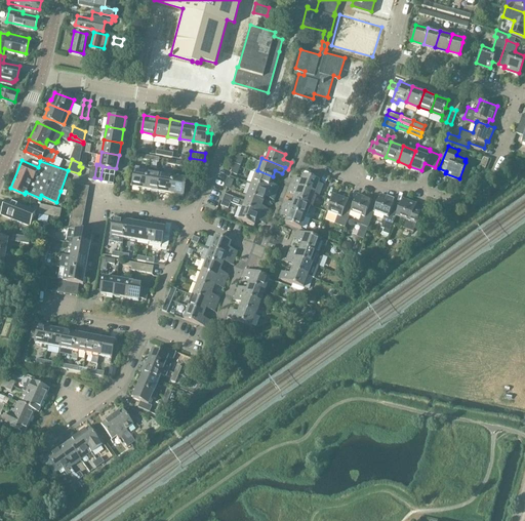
[(231,168),(231,169),(237,171),(240,164),(234,162),(231,168)]
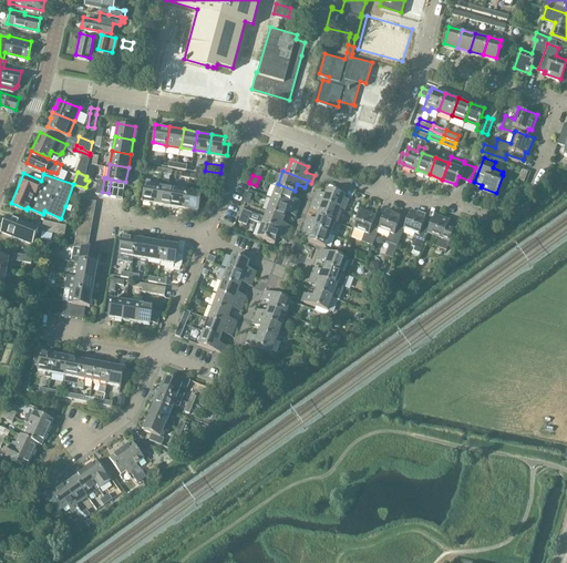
[(102,192),(104,178),(98,177),(95,191),(102,192)]
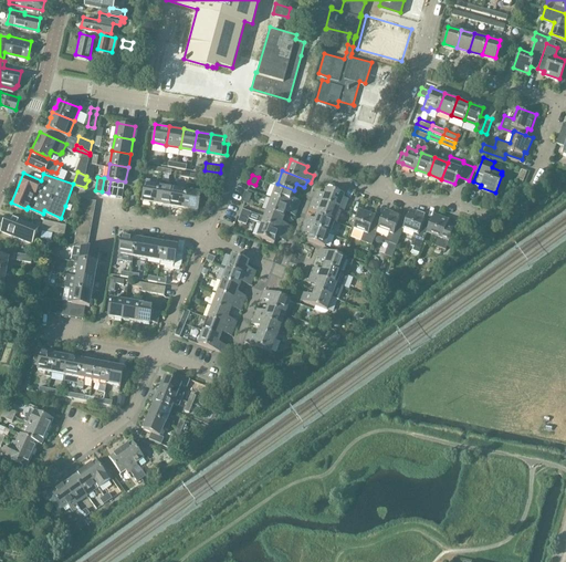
[(115,194),(117,180),(111,179),(108,193),(115,194)]
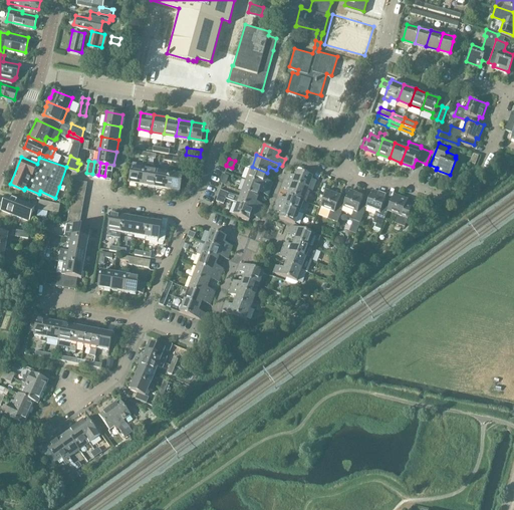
[(143,183),(146,167),(145,166),(145,165),(134,163),(133,165),(133,164),(130,181),(143,183)]
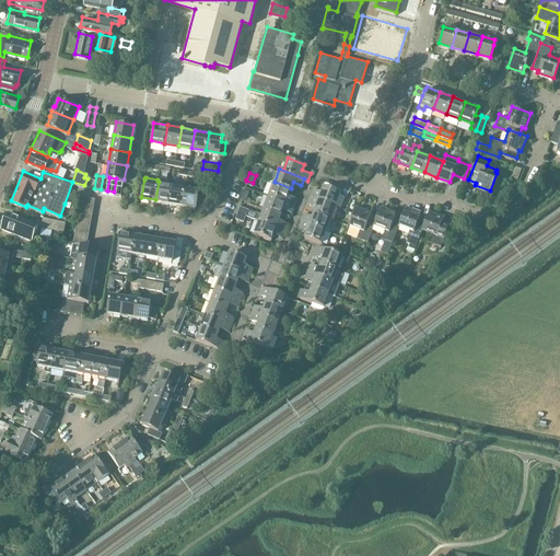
[(116,178),(114,192),(121,193),(124,180),(116,178)]
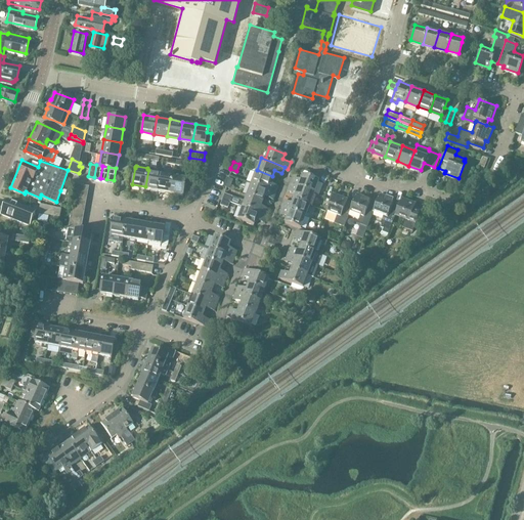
[(161,172),(148,170),(145,186),(158,188),(161,172)]
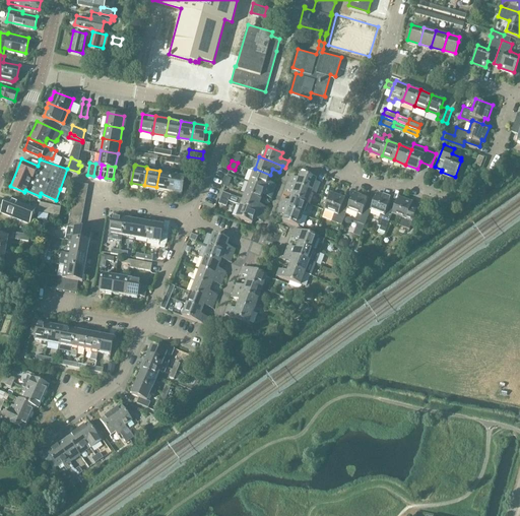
[(268,180),(270,175),(255,169),(250,180),(273,189),(276,182),(268,180)]
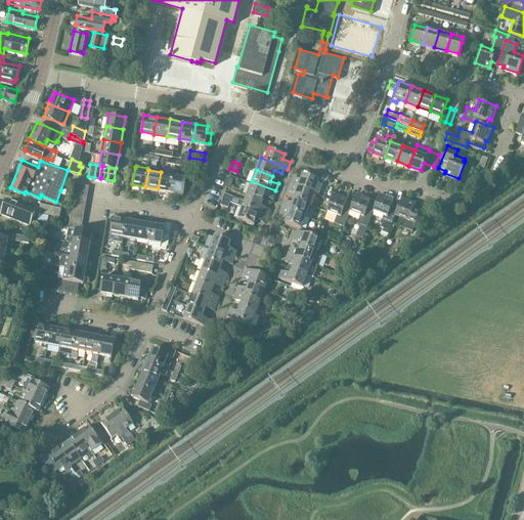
[(170,190),(173,174),(161,172),(158,188),(170,190)]
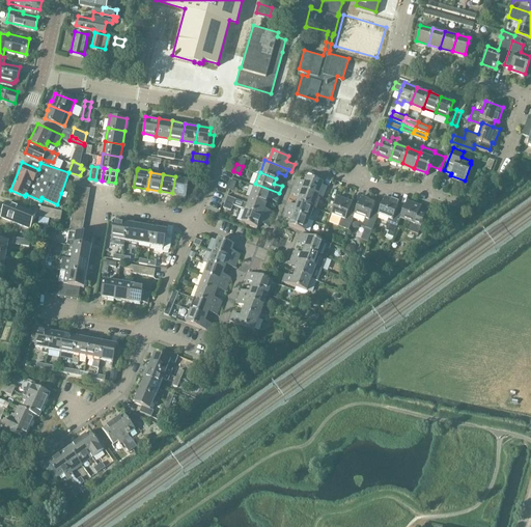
[(294,184),(318,193),(323,181),(307,175),(305,181),(297,177),(294,184)]
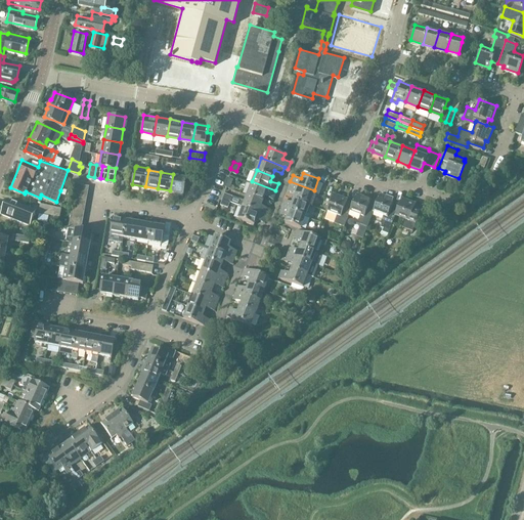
[(173,174),(170,190),(183,192),(186,176),(173,174)]
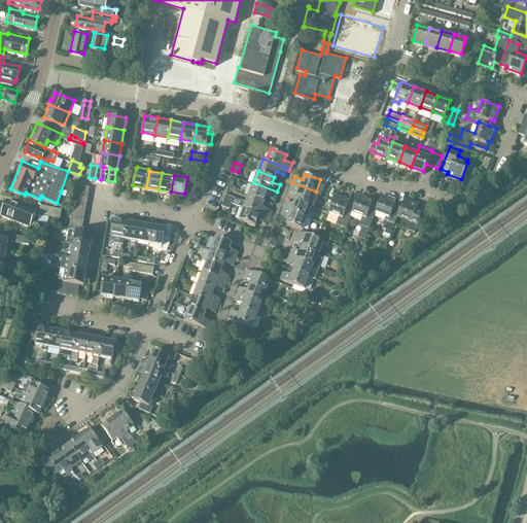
[(231,187),(235,178),(230,176),(226,185),(231,187)]
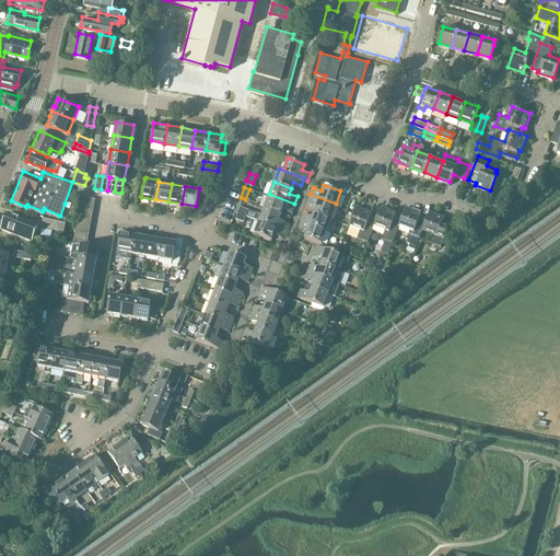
[(292,210),(294,204),(269,194),(265,206),(282,212),(284,207),(292,210)]
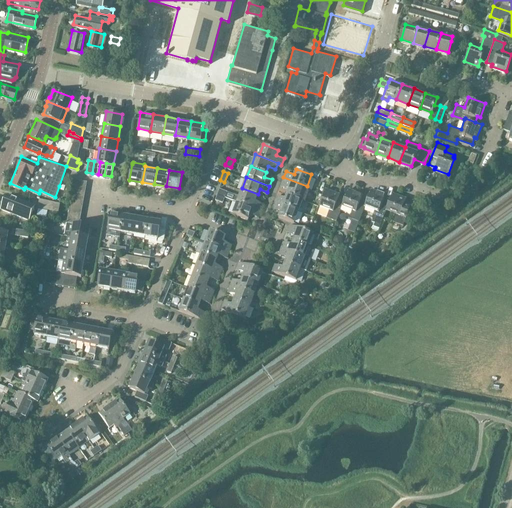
[(303,197),(307,186),(283,177),(281,183),(290,187),(288,192),(303,197)]
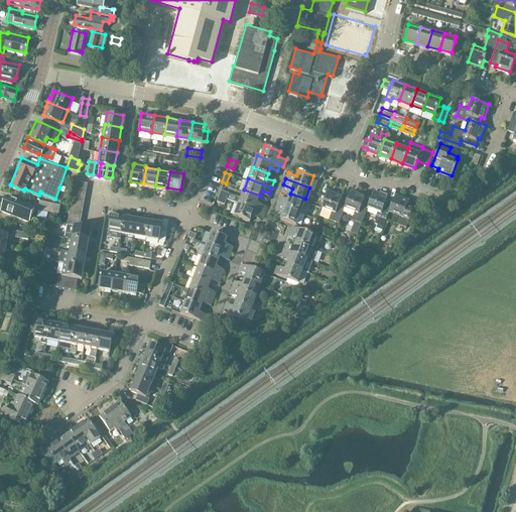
[(74,184),(73,190),(86,193),(87,186),(74,184)]
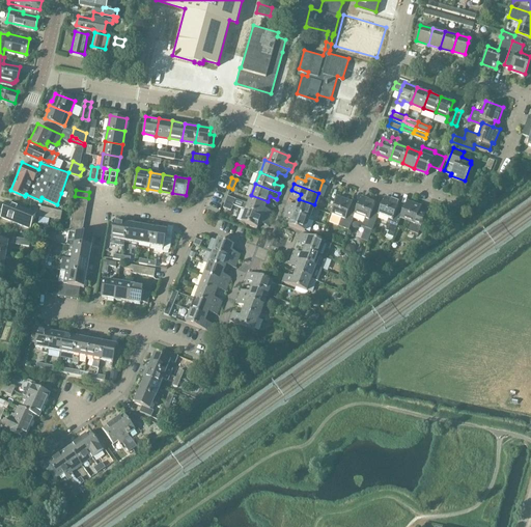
[(225,199),(233,202),(235,196),(227,193),(225,199)]
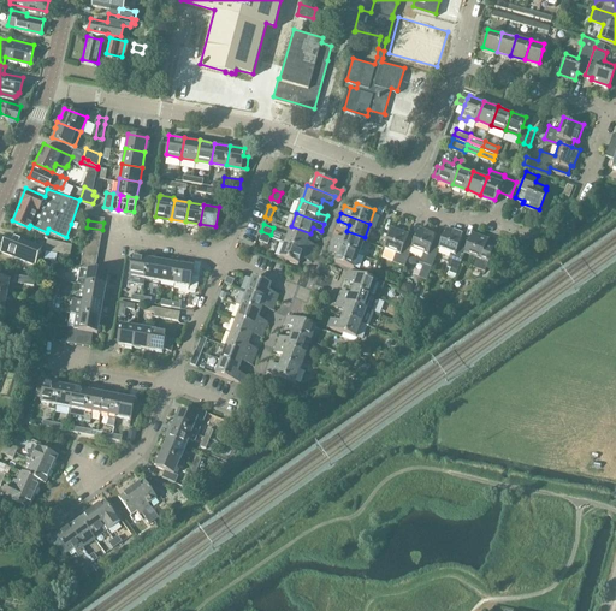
[(415,237),(414,237),(408,233),(409,231),(391,224),(384,245),(397,249),(394,260),(406,264),(412,245),(415,237)]
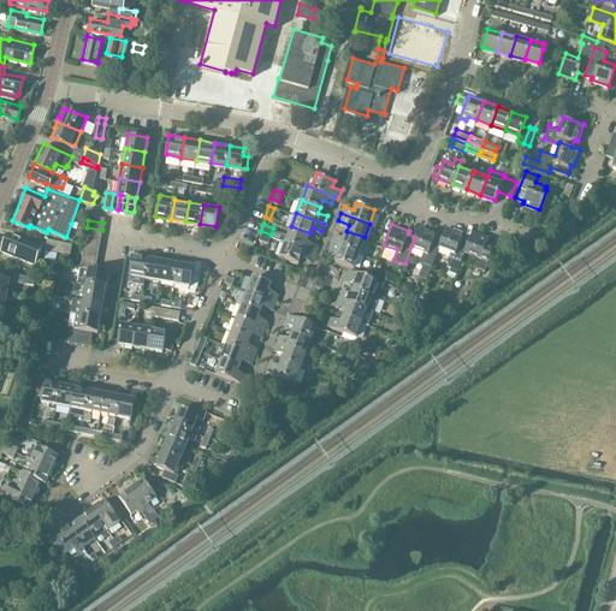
[(412,245),(410,250),(422,254),(421,260),(432,264),(439,245),(442,237),(436,235),(437,231),(419,225),(414,237),(415,237),(412,245)]
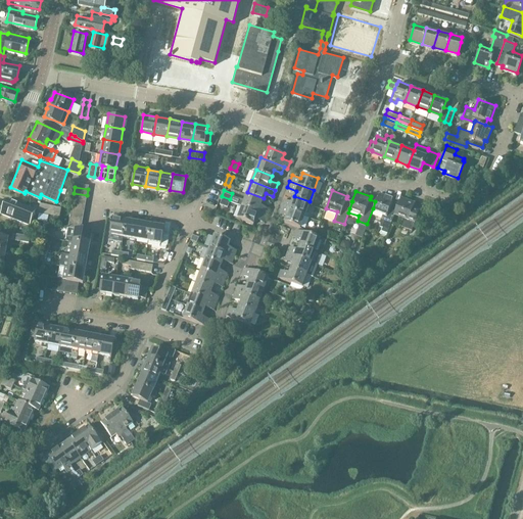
[(375,201),(373,208),(384,213),(381,221),(382,222),(381,225),(382,225),(379,230),(386,233),(388,228),(394,213),(398,201),(392,199),(393,196),(379,191),(375,201)]
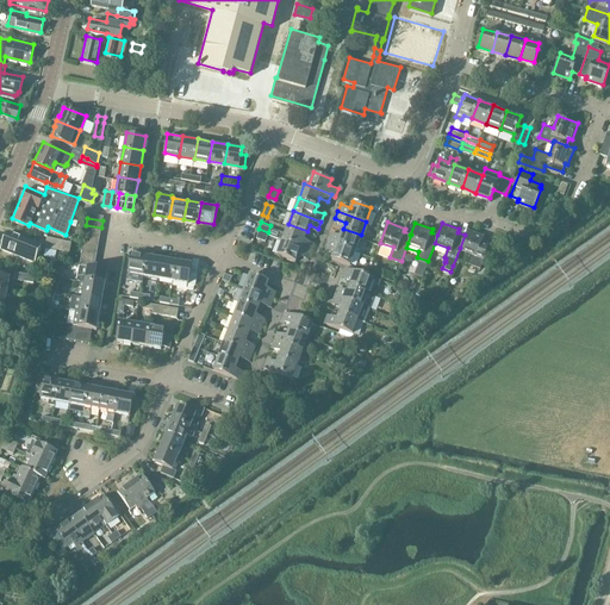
[(305,237),(307,231),(288,224),(286,231),(281,230),(279,236),(284,238),(284,237),(311,248),(313,241),(305,237)]
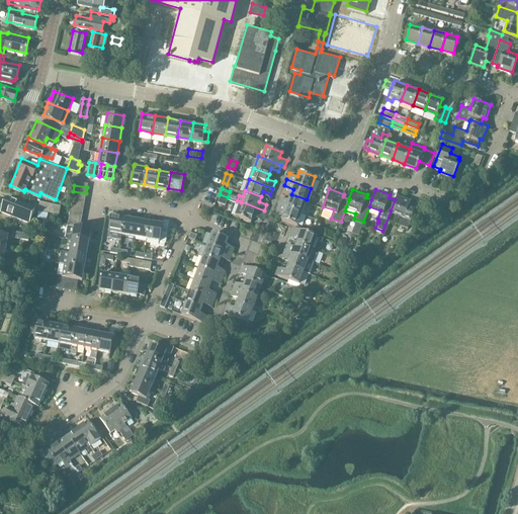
[(73,191),(72,197),(85,200),(86,194),(86,193),(73,191)]
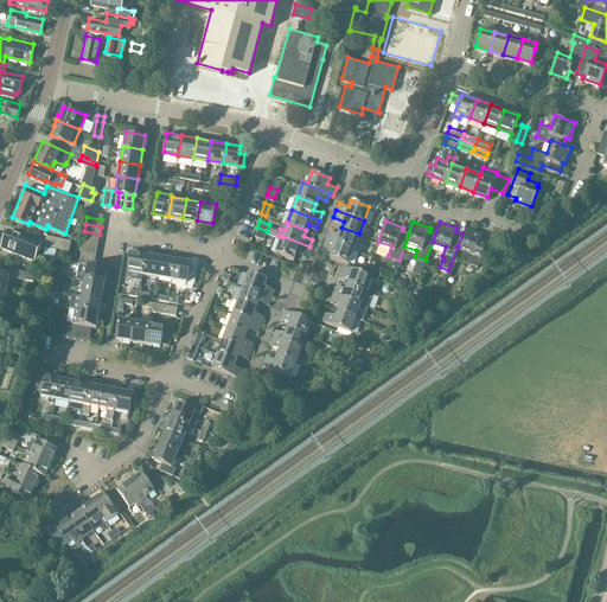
[(462,234),(458,247),(470,251),(466,261),(478,264),(489,238),(481,236),(483,232),(465,226),(462,234)]
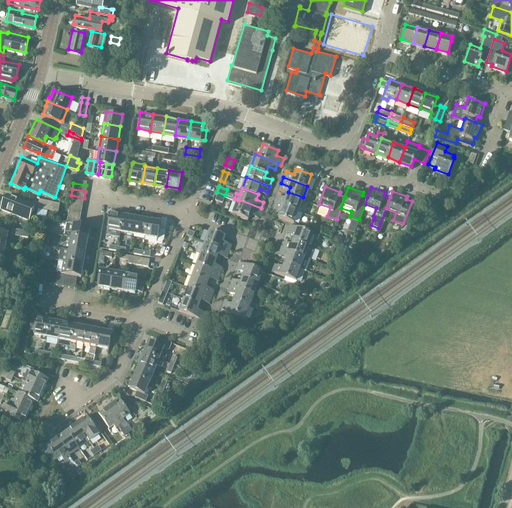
[(223,200),(225,195),(217,192),(215,197),(223,200)]
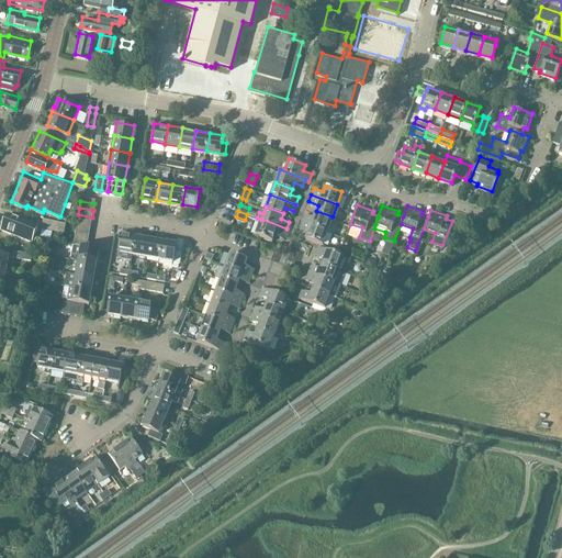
[(327,230),(333,216),(316,211),(314,216),(304,212),(302,220),(327,230)]
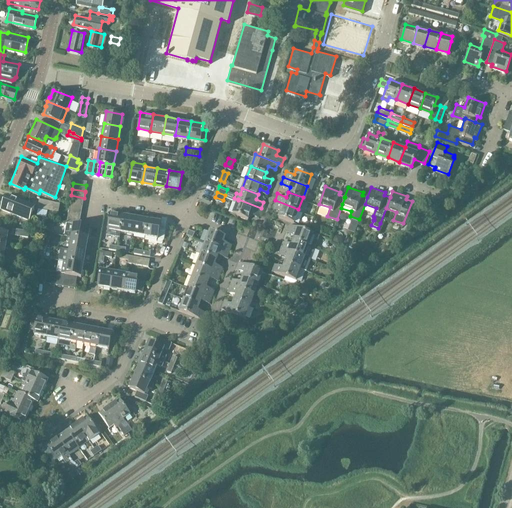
[(7,193),(6,194),(2,206),(25,215),(30,203),(7,193)]
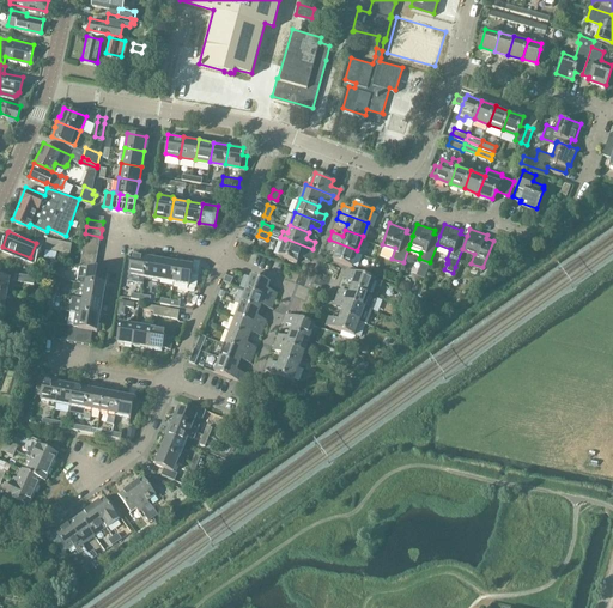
[(84,242),(99,244),(101,237),(85,233),(84,242)]
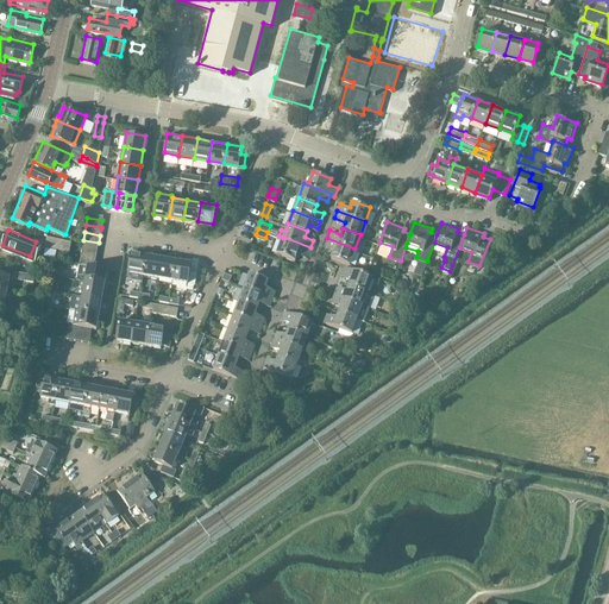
[(69,249),(71,239),(46,233),(45,244),(69,249)]
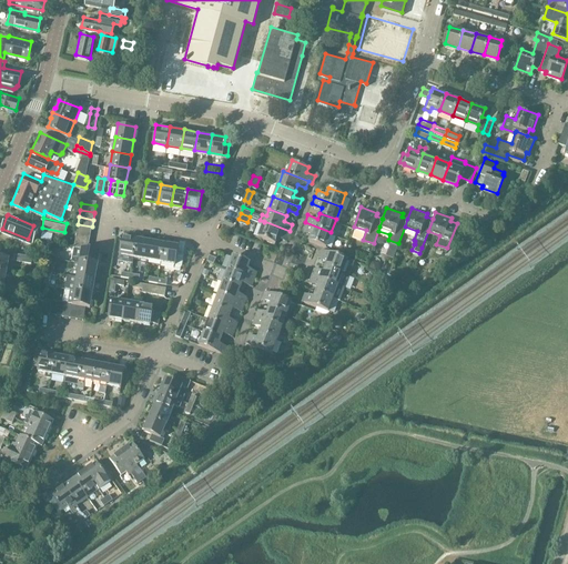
[(286,239),(290,231),(264,221),(264,222),(259,234),(275,241),(277,234),(286,239)]
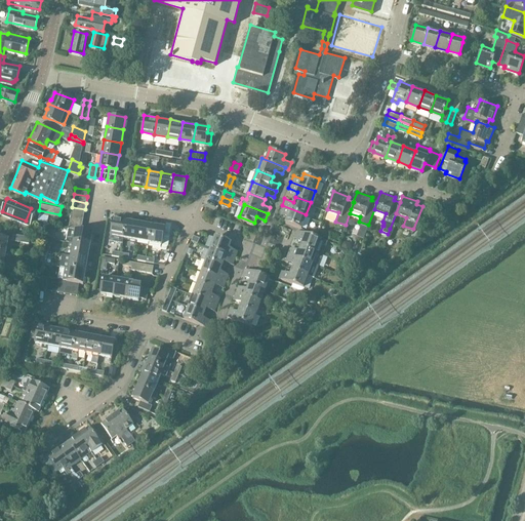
[(301,226),(306,214),(282,205),(279,211),(287,214),(285,219),(301,226)]
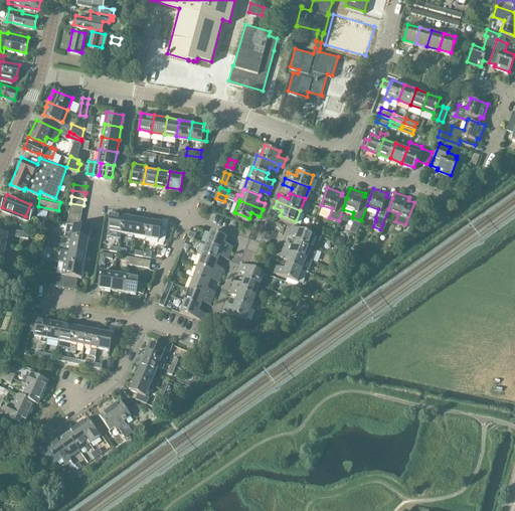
[(69,209),(81,211),(83,205),(70,203),(69,209)]
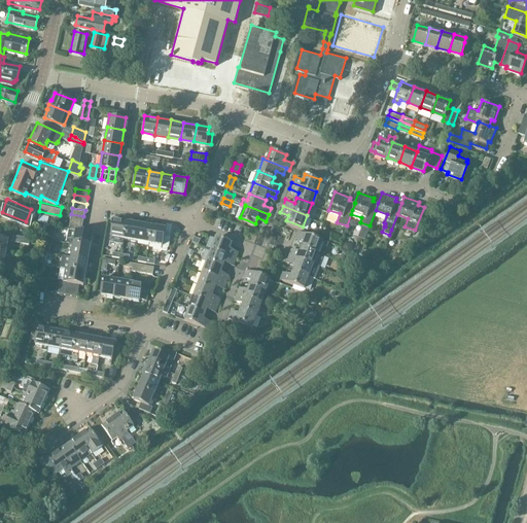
[(47,221),(47,220),(48,214),(39,212),(37,219),(47,221)]
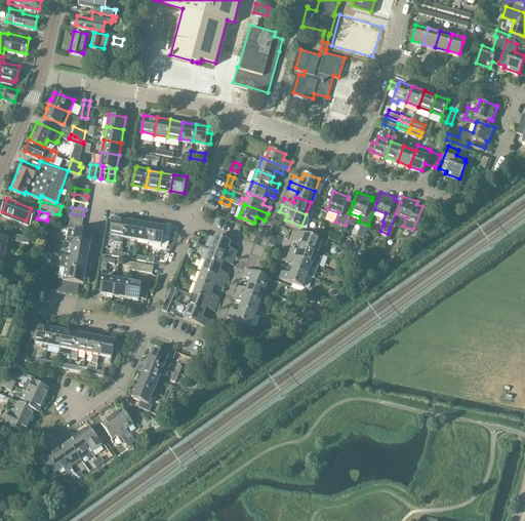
[(70,219),(82,222),(83,215),(71,213),(70,219)]
